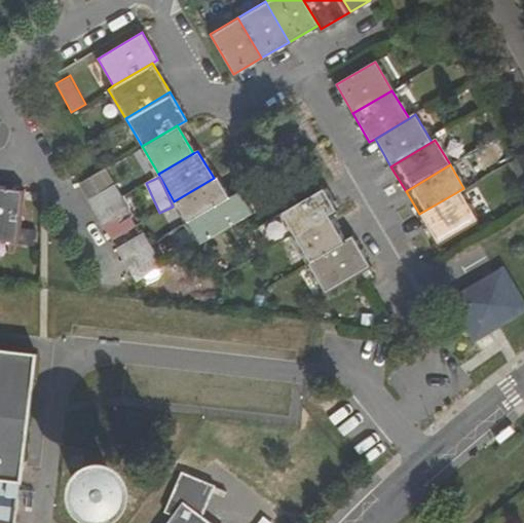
[(174,201),(186,222),(228,197),(217,177),(214,178),(174,201)]
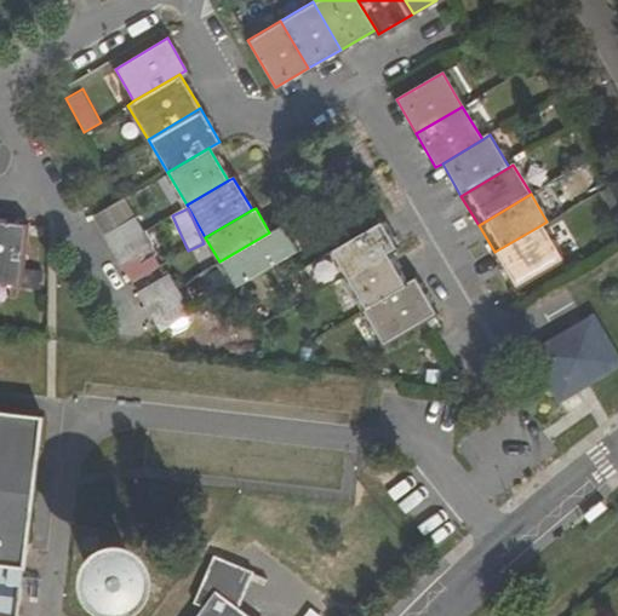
[(135,217),(103,235),(112,248),(143,230),(135,217)]
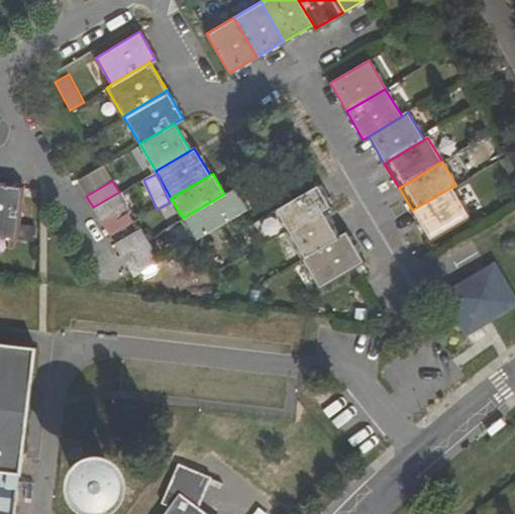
[(0,235),(14,238),(20,187),(0,184),(0,235)]
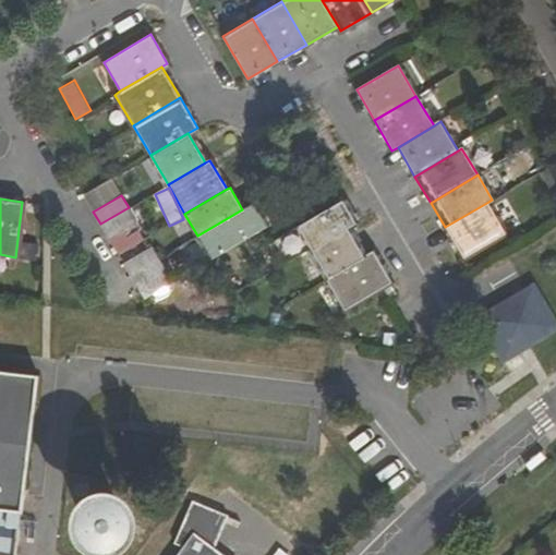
[(295,227),(309,249),(349,225),(354,222),(341,201),(295,227)]
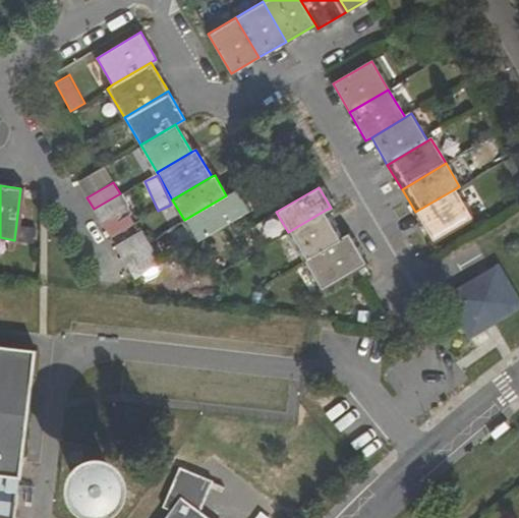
[(415,212),(433,239),(472,216),(456,188),(415,212)]
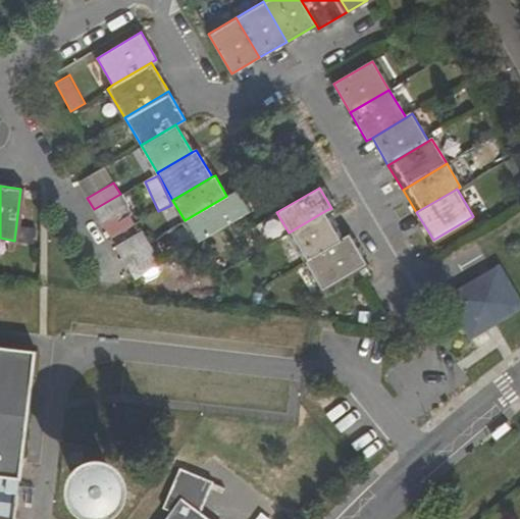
[(185,220),(197,242),(248,211),(236,191),(226,196),(185,220)]
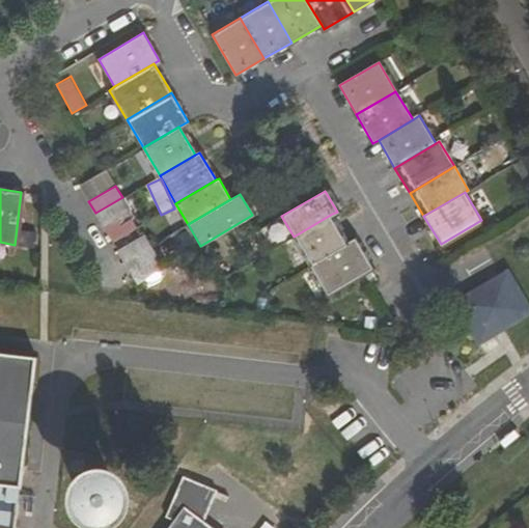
[(95,213),(102,225),(129,210),(122,197),(95,213)]
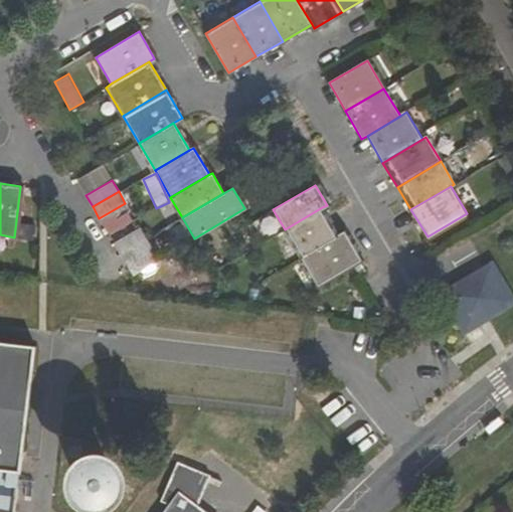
[(285,229),(301,256),(338,234),(322,207),(285,229)]
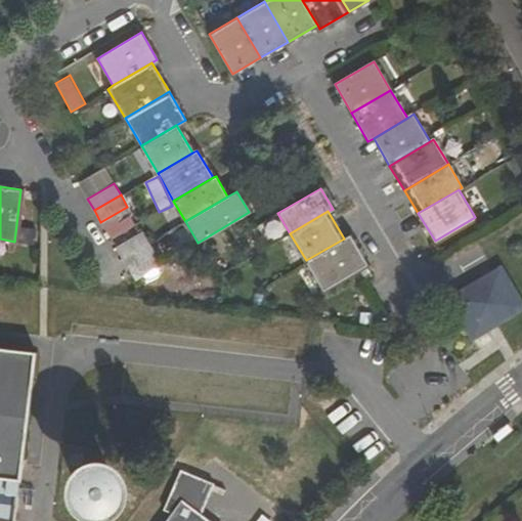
[(123,258),(149,243),(141,230),(115,246),(123,258)]
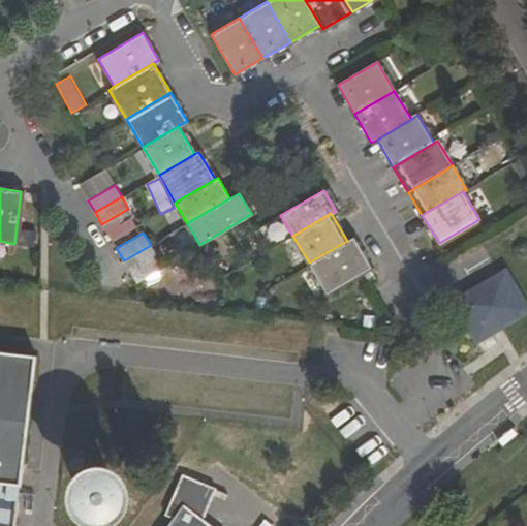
[(327,291),(370,267),(352,238),(347,241),(309,263),(327,291)]
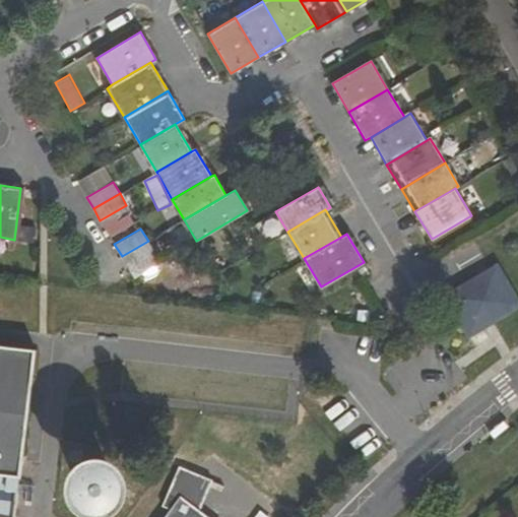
[(122,256),(133,276),(159,262),(148,241),(122,256)]
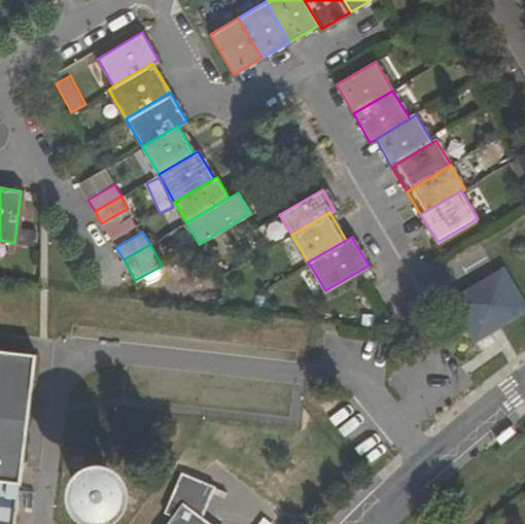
[(524,308),(524,306),(502,268),(449,300),(475,341),(495,327),(524,308)]
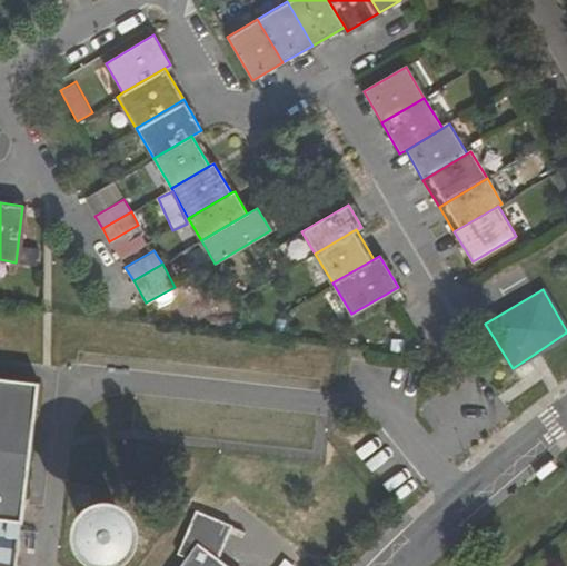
[(12,565),(38,381),(0,377),(0,565),(12,565)]
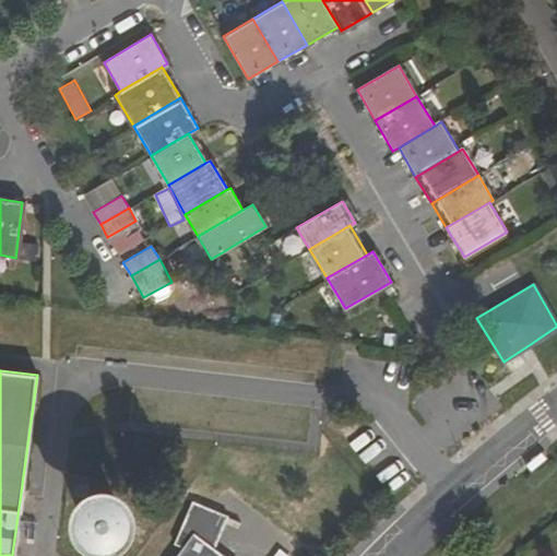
[(71,529),(73,535),(125,497),(116,491),(105,487),(94,489),(84,495),(76,503),(72,512),(71,520),(71,529)]
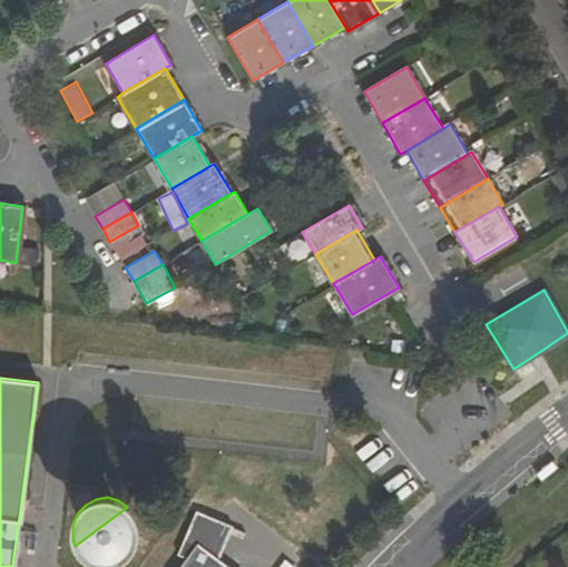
[(127,507),(75,546),(79,553),(88,560),(99,565),(109,564),(119,561),(129,554),(135,546),(137,538),(138,529),(136,521),(133,512),(127,507)]
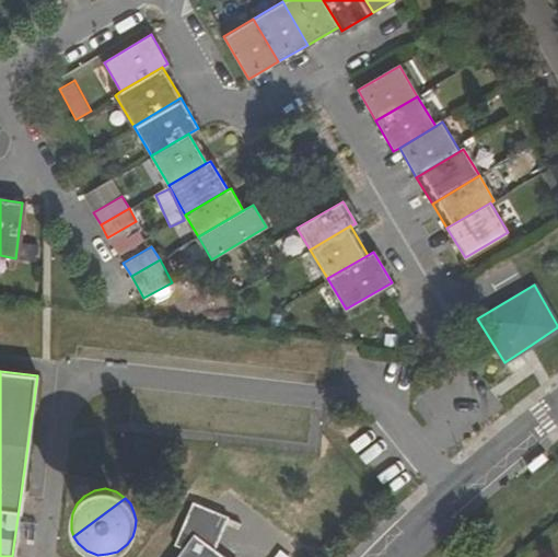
[(220,556),(208,547),(222,514),(186,500),(166,543),(176,546),(167,556),(220,556)]
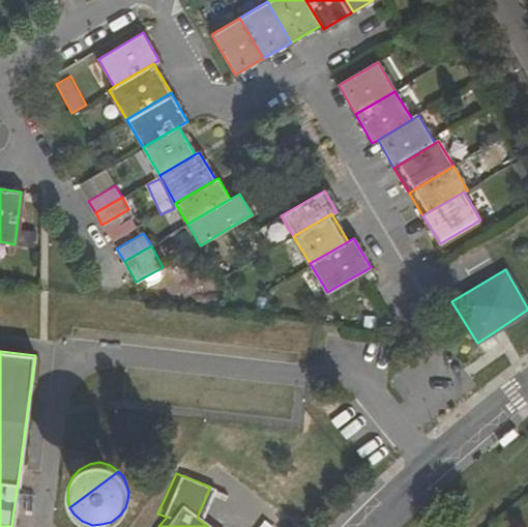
All buildings are outlined.
